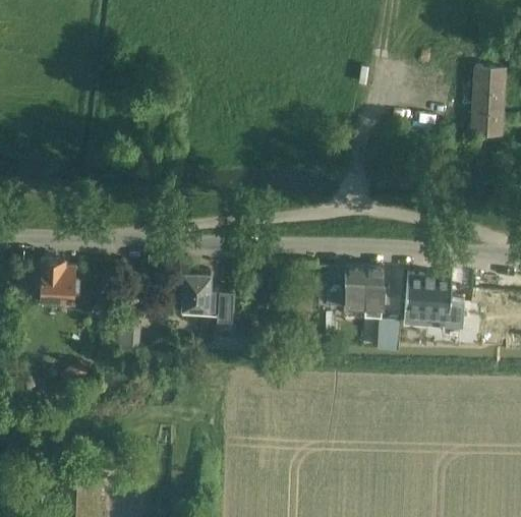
[(504,70),(475,68),(471,136),(501,137),(504,70)]
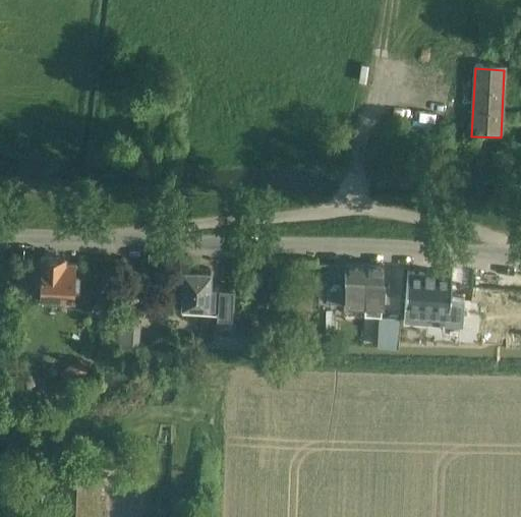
[(64,262),(40,261),(39,300),(73,302),(74,267),(64,267),(64,262)]
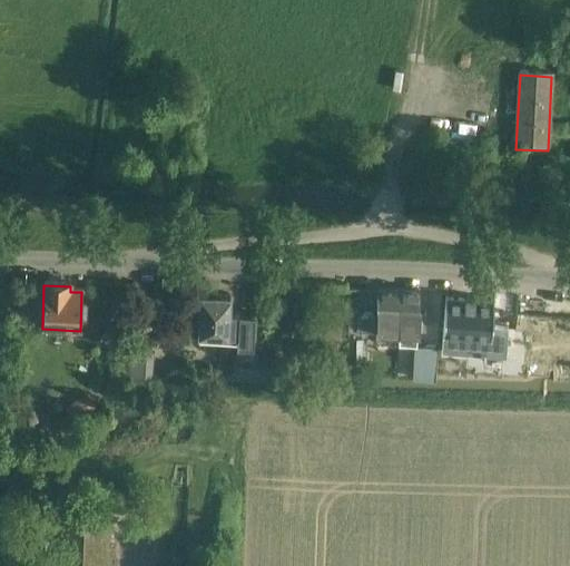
[(377,321),(361,320),(361,334),(376,334),(375,341),(375,348),(397,349),(400,294),(379,293),(377,321)]
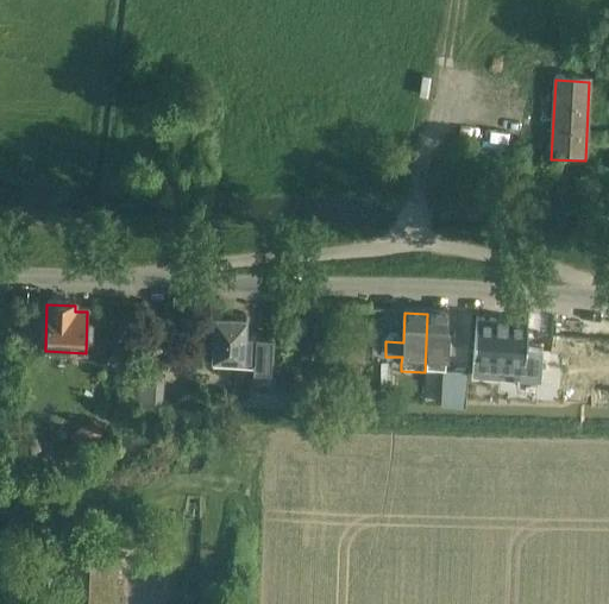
[(427,314),(425,372),(438,372),(439,358),(449,358),(449,354),(454,354),(454,339),(450,339),(450,315),(427,314)]
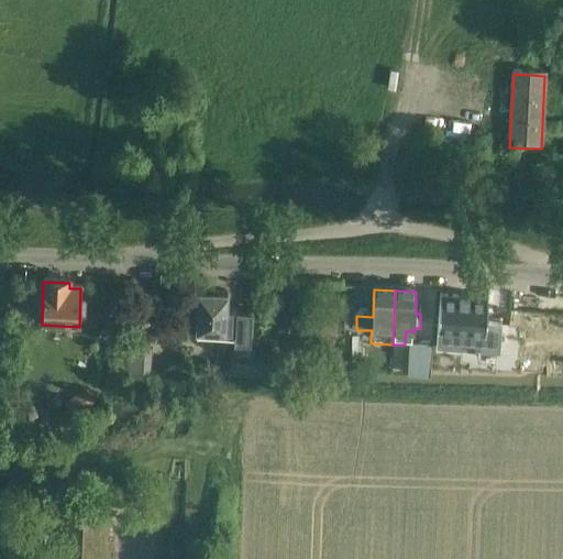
[(227,297),(225,297),(214,297),(214,293),(202,293),(202,296),(198,296),(196,342),(233,344),(233,343),(250,344),(252,313),(227,311),(227,297)]
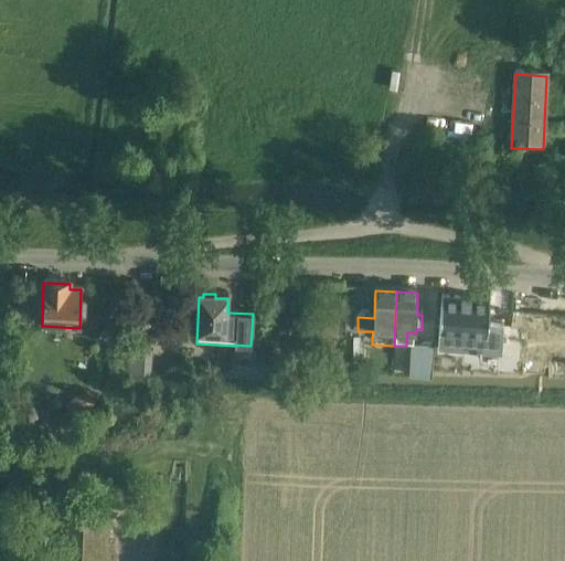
[(441,296),(437,350),(501,356),(503,326),(488,325),(490,300),(441,296)]
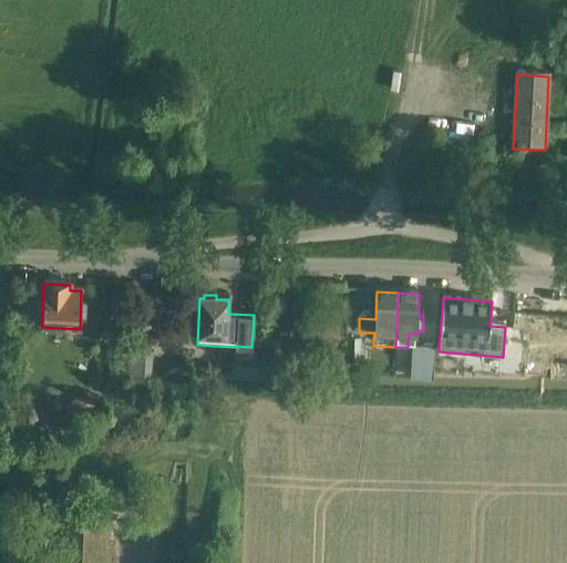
[(317,331),(316,341),(339,343),(339,333),(317,331)]
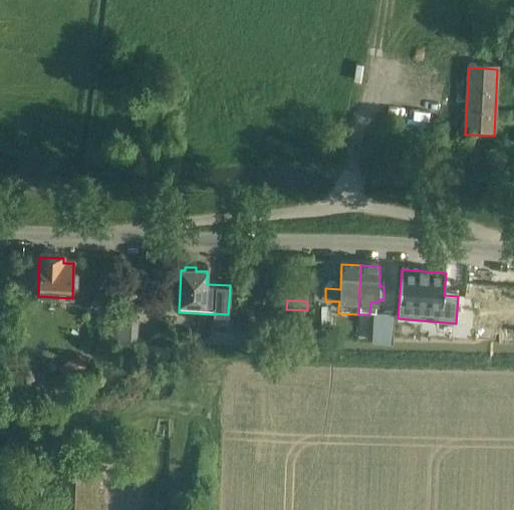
[(484,330),(513,331),(513,307),(486,305),(484,330)]
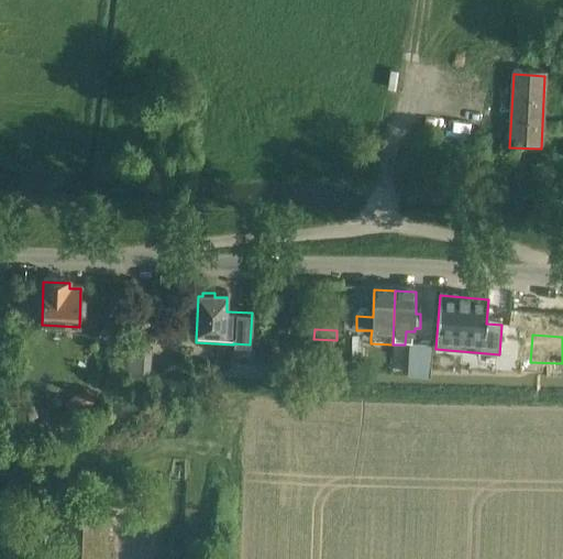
[(357,339),(343,339),(343,361),(357,361),(357,339)]
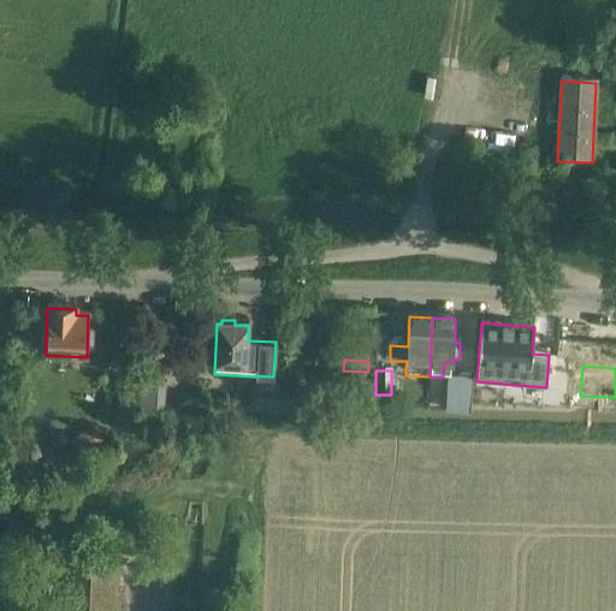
[(448,379),(445,413),(454,414),(469,414),(471,407),(472,380),(456,379),(448,379)]
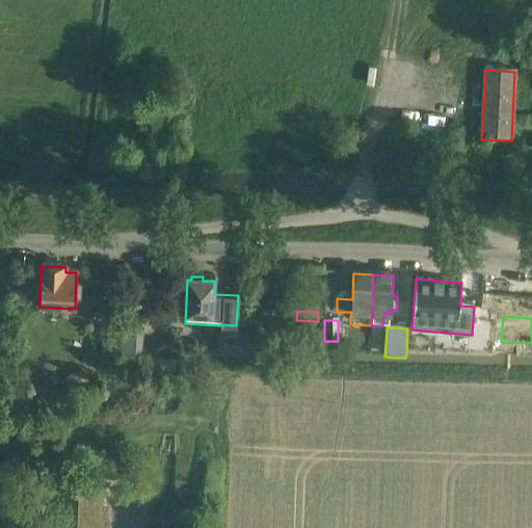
[(82,370),(60,384),(70,398),(91,385),(82,370)]
